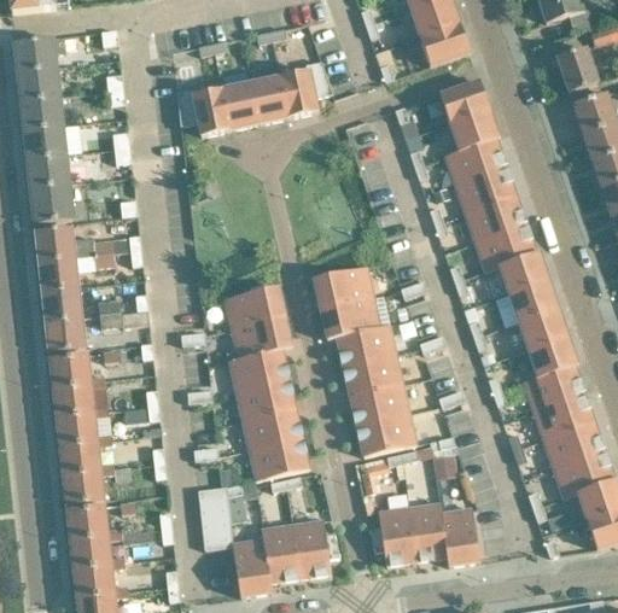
[(10,0),(11,13),(69,7),(68,0),(10,0)]
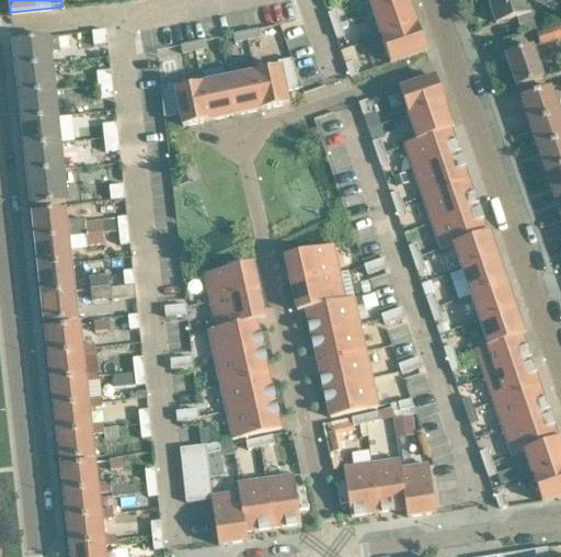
[(369,0),(373,10),(402,0),(369,0)]
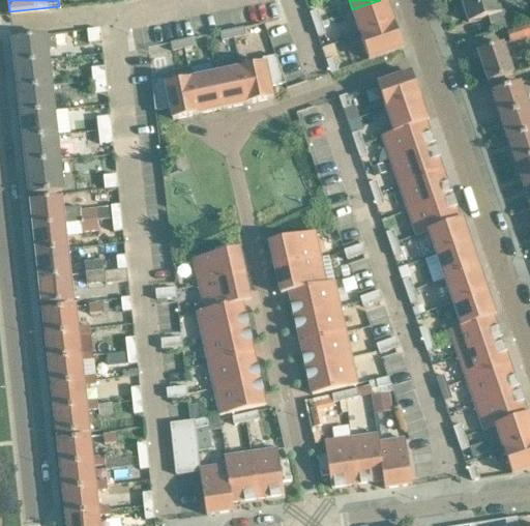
[(360,33),(394,22),(387,0),(380,0),(352,9),(360,33)]
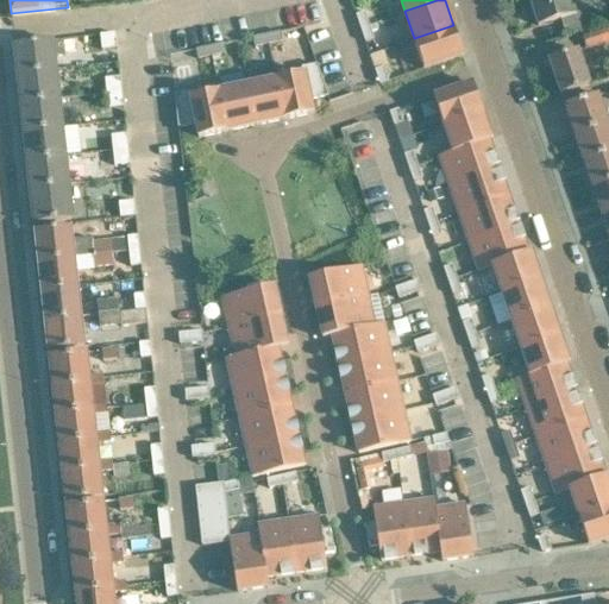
[(531,0),(538,24),(560,17),(565,32),(592,24),(585,0),(531,0)]
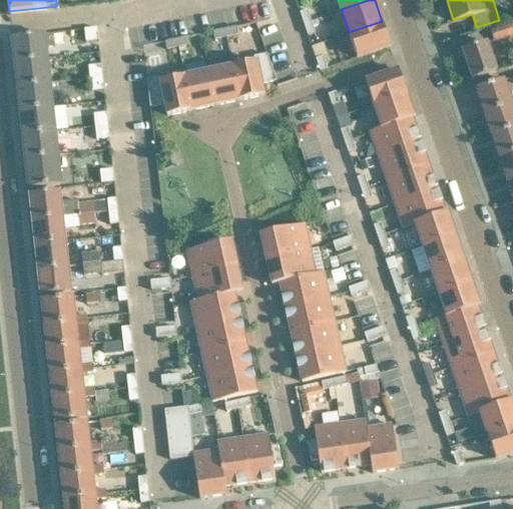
[(304,22),(312,19),(308,8),(300,11),(304,22)]
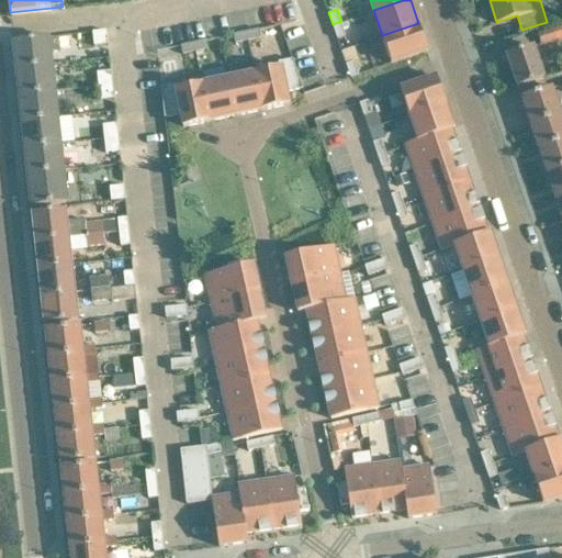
[(341,21),(333,24),(337,36),(345,34),(341,21)]
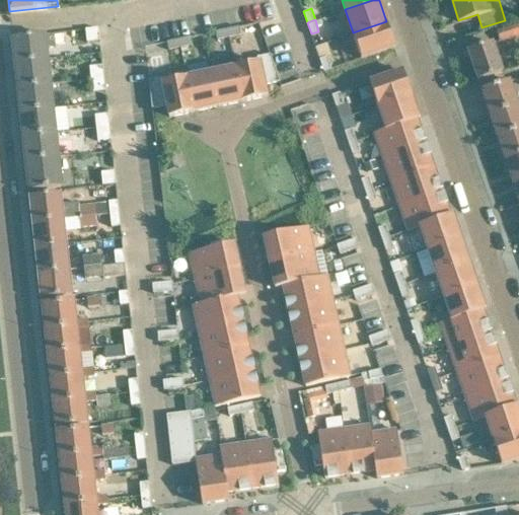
[(386,21),(353,32),(361,57),(394,46),(386,21)]
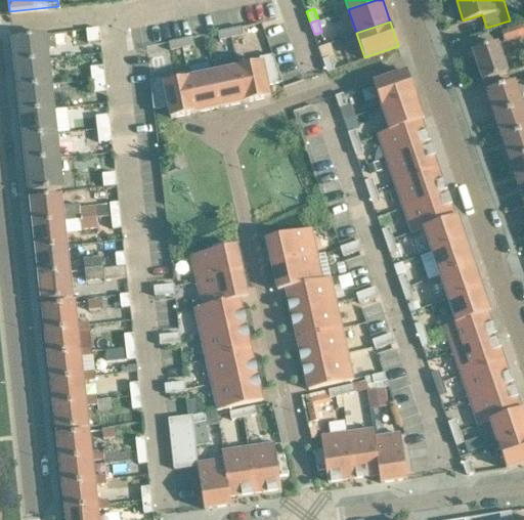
[(507,41),(523,35),(523,24),(504,31),(507,41)]
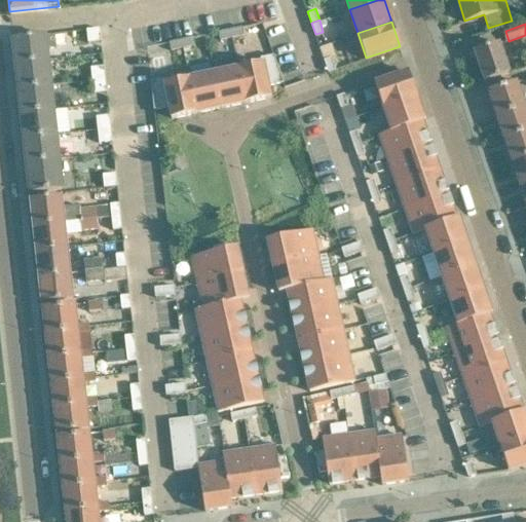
[(230,28),(232,36),(243,33),(242,25),(230,28)]
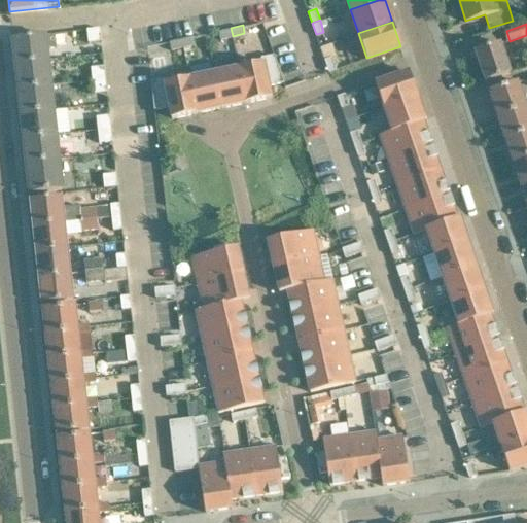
[(100,27),(86,28),(89,41),(102,40),(100,27)]
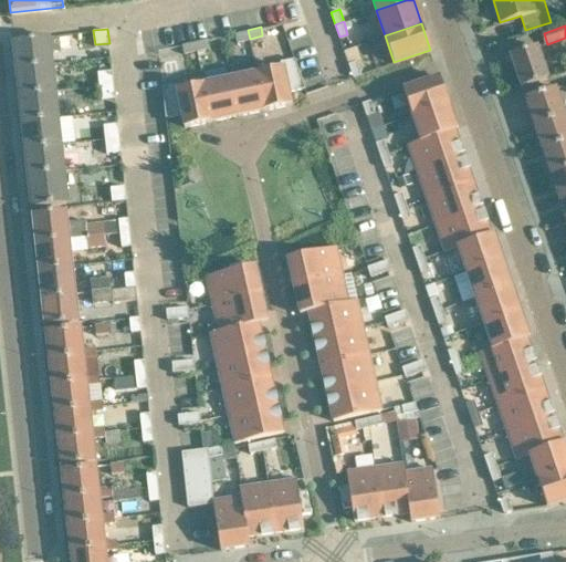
[(237,41),(250,39),(248,30),(234,32),(237,41)]
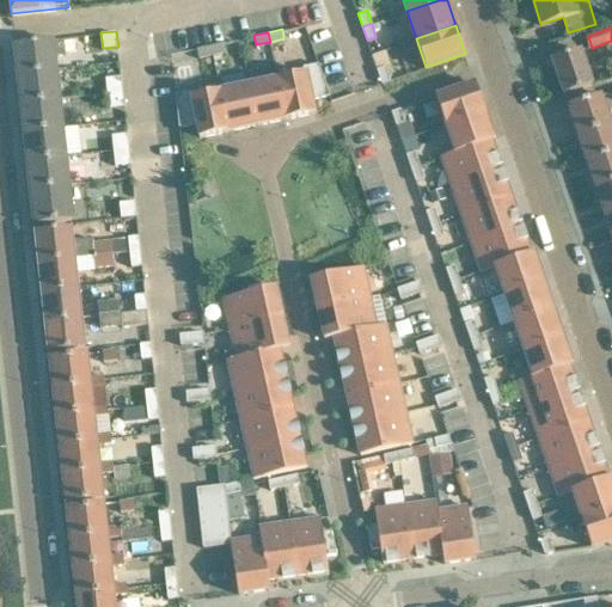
[(389,40),(392,59),(418,54),(415,35),(389,40)]
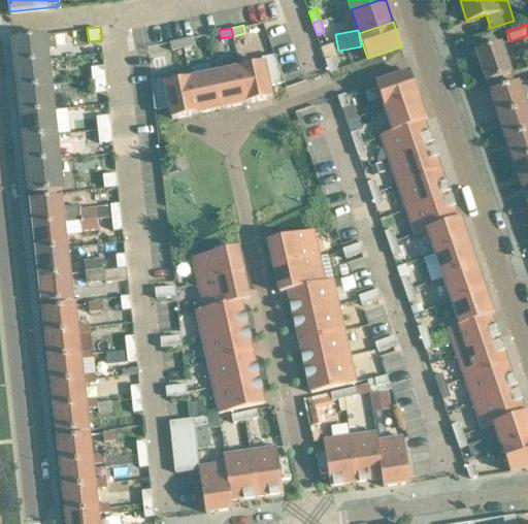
[(15,63),(50,60),(48,46),(57,45),(56,32),(12,37),(15,63)]
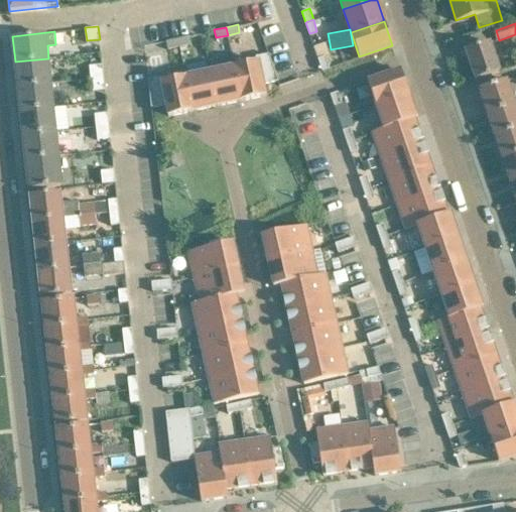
[(177,37),(179,45),(191,42),(189,35),(177,37)]
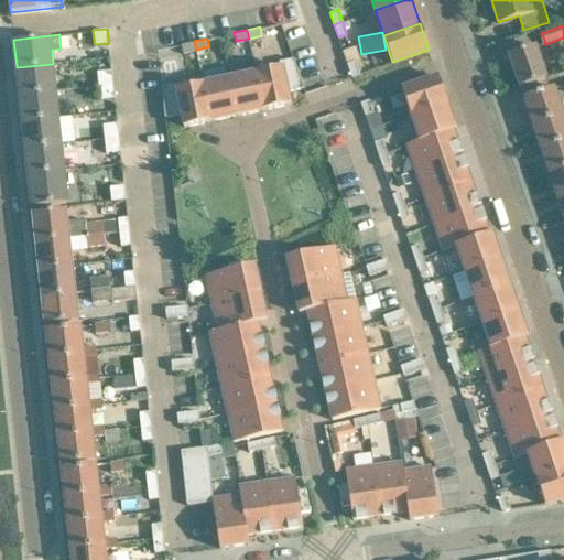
[(183,52),(196,50),(194,41),(182,44),(183,52)]
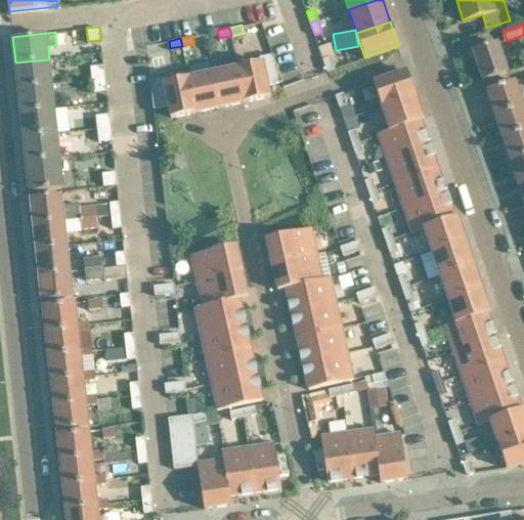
[(497,41),(492,43),(473,49),(483,80),(508,72),(497,41)]
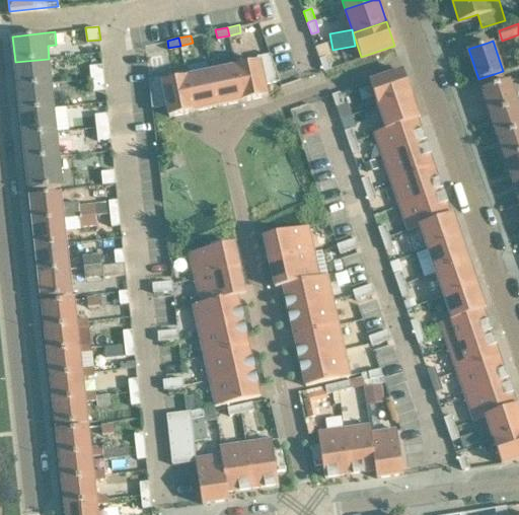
[(285,44),(277,46),(282,72),(291,70),(285,44)]
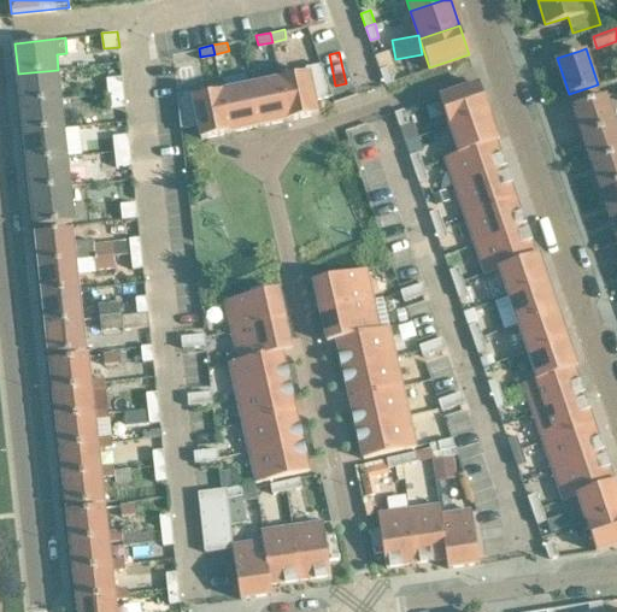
[(306,71),(280,77),(288,119),(318,112),(316,99),(333,95),(321,63),(305,66),(306,71)]
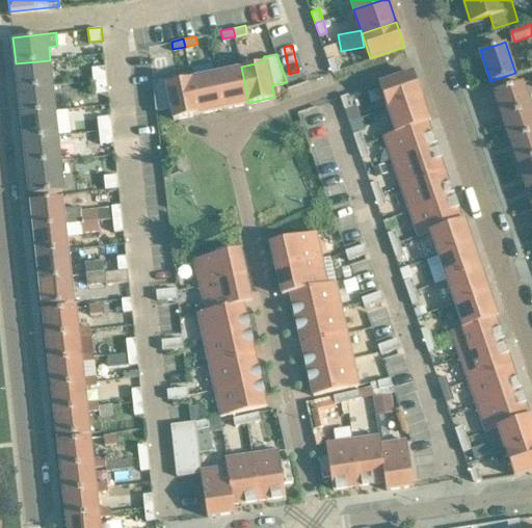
[(336,56),(327,59),(331,72),(340,69),(336,56)]
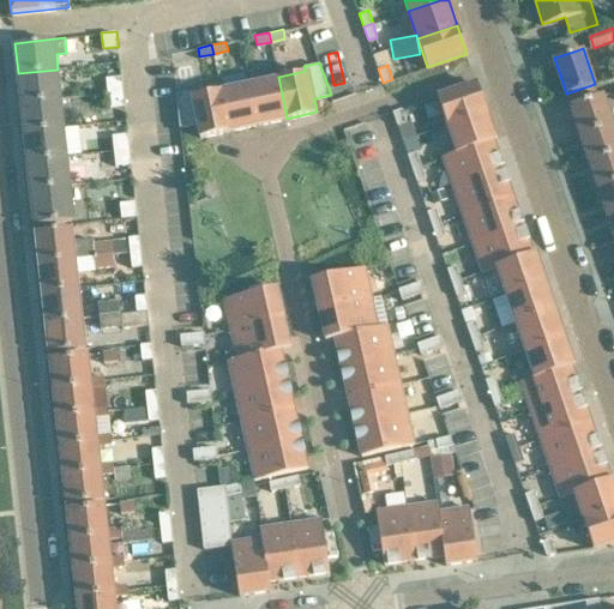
[(22,103),(61,98),(58,70),(18,73),(22,103)]
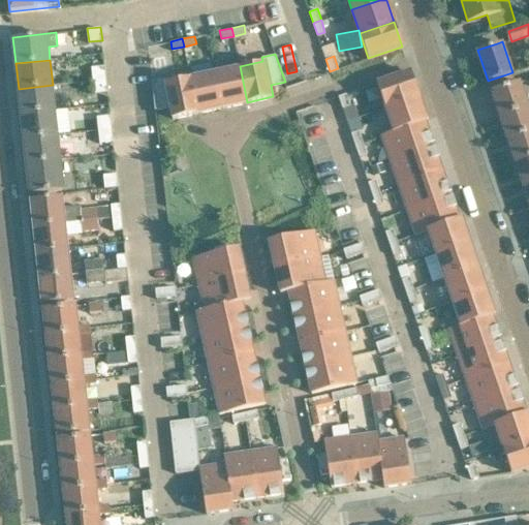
[(93,81),(106,80),(104,65),(91,66),(93,81)]
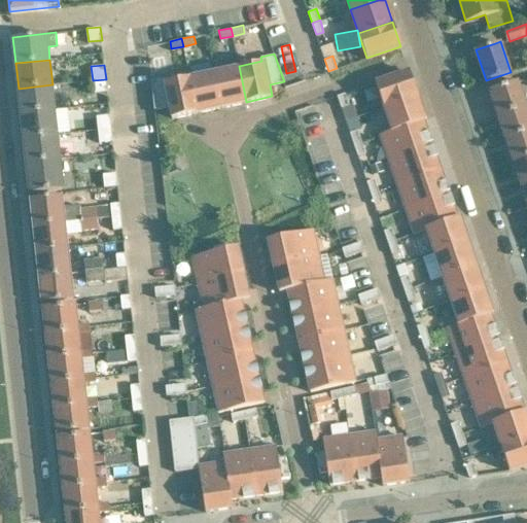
[(239,66),(214,71),(221,107),(246,102),(239,66)]
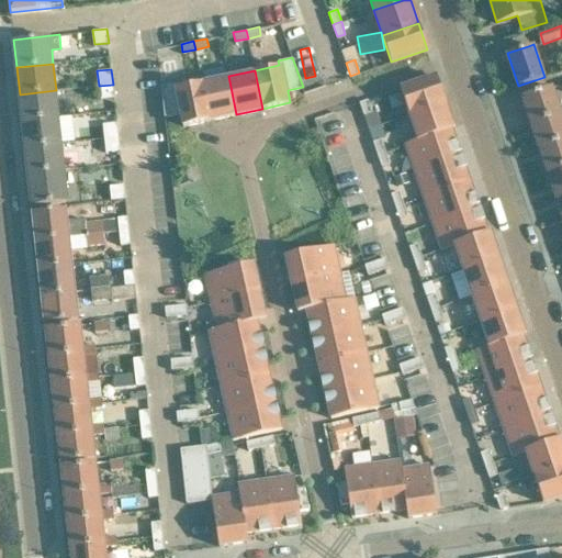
[(409,113),(446,101),(436,75),(400,87),(409,113)]
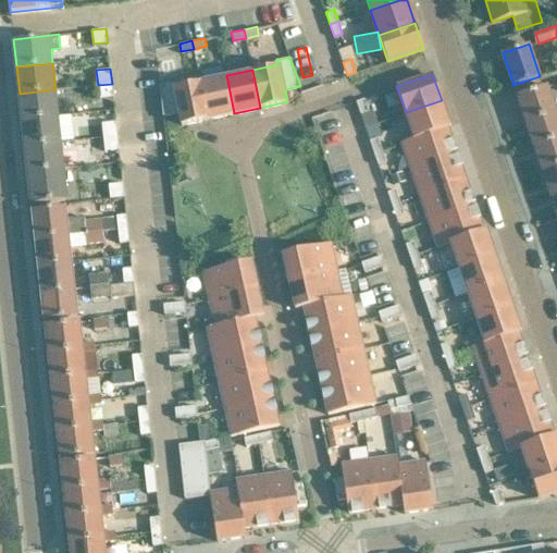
[(226,75),(200,81),(208,119),(234,113),(226,75)]
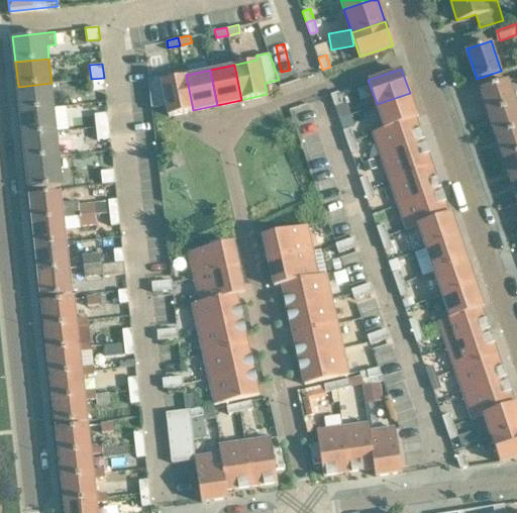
[(162,76),(148,79),(151,107),(166,104),(169,115),(181,112),(193,110),(186,75),(163,80),(162,76)]
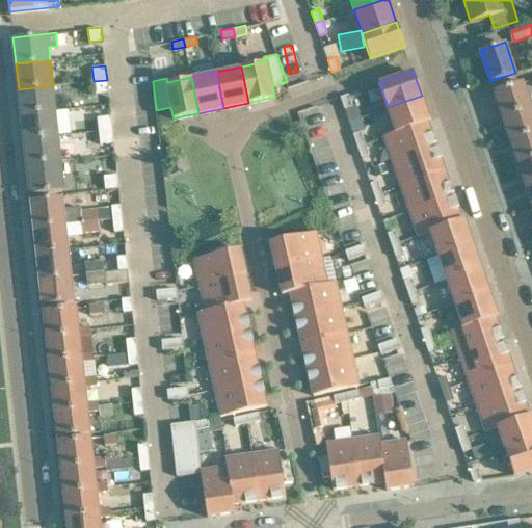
[(107,80),(94,81),(95,93),(108,91),(107,80)]
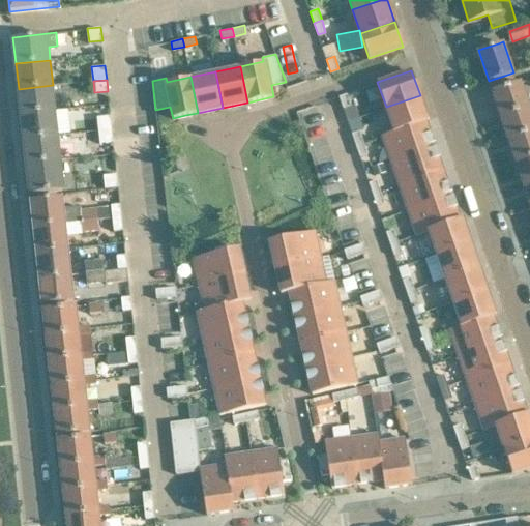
[(500,114),(529,104),(521,81),(492,90),(500,114)]
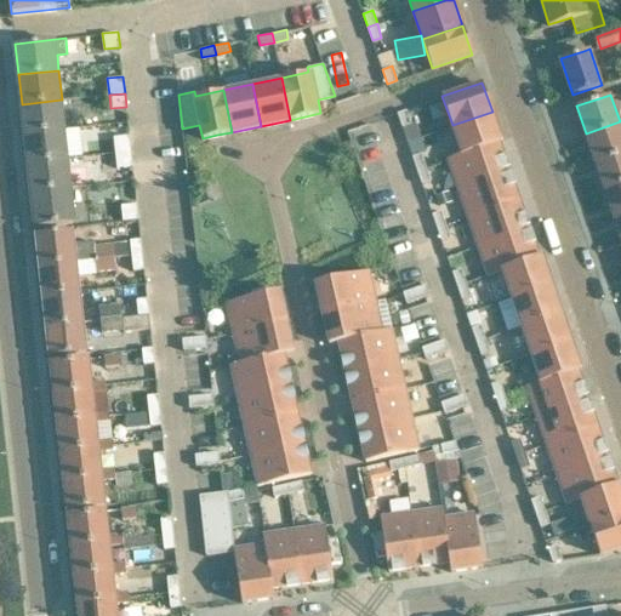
[(26,135),(66,130),(62,100),(22,104),(26,135)]
